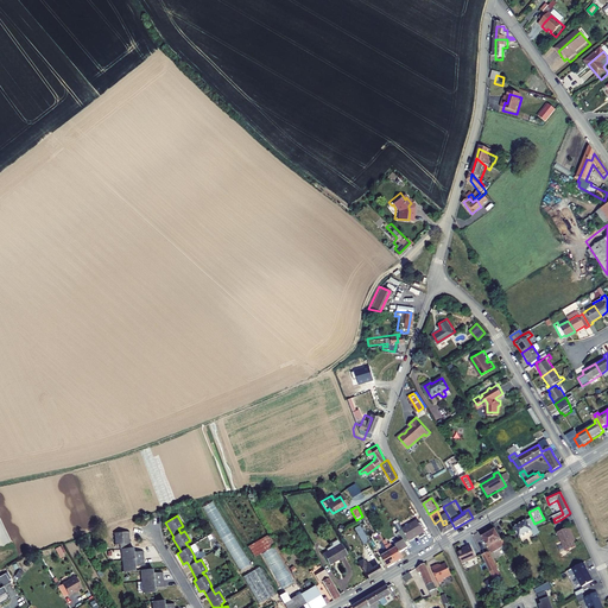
[(435,524),(442,536),(455,529),(449,518),(445,520),(447,524),(443,525),(441,519),(435,524)]
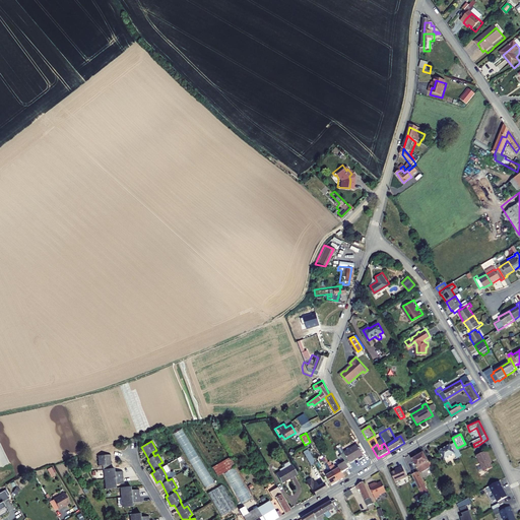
[(343,463),(344,464),(347,462),(347,463),(361,456),(354,446),(338,455),(343,463)]
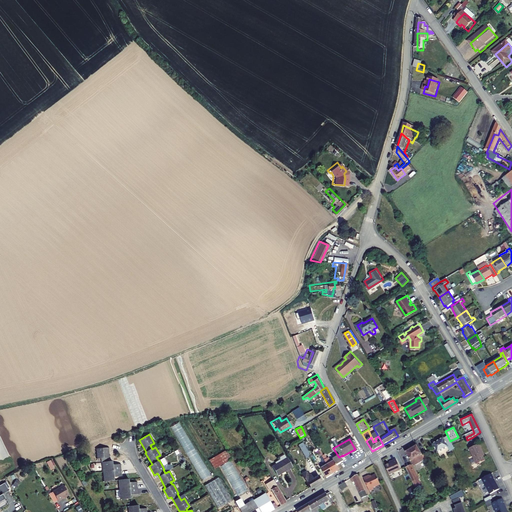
[(443,439),(432,445),(438,453),(448,447),(443,439)]
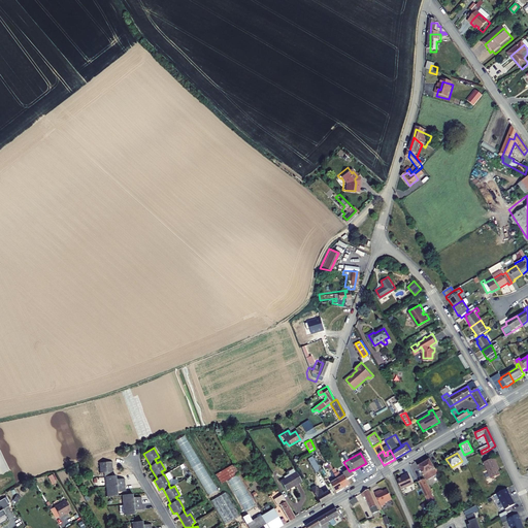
[(319,472),(309,458),(304,461),(312,475),(319,472)]
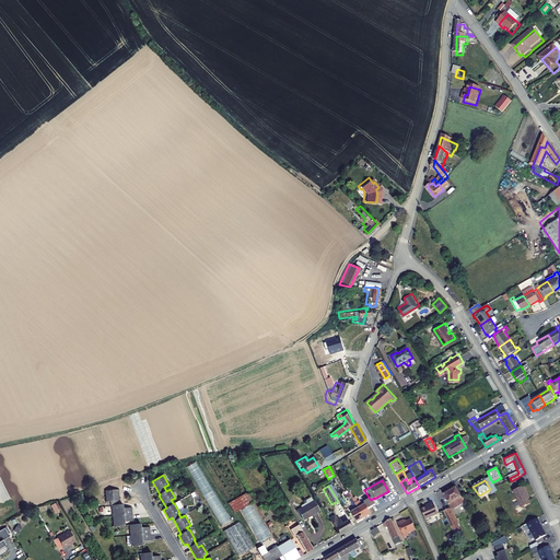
[(513,492),(522,509),(531,505),(527,498),(528,497),(524,487),(513,492)]
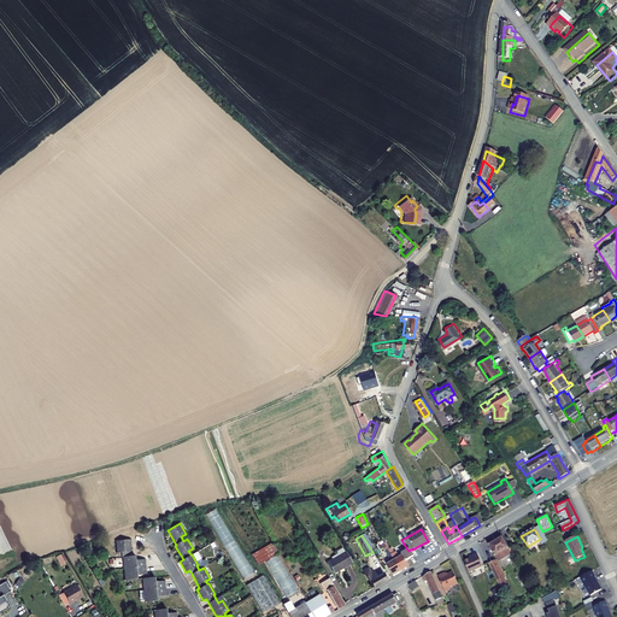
[(122,557),(124,580),(135,579),(135,575),(144,574),(142,559),(134,559),(134,556),(128,556),(127,539),(113,540),(115,552),(117,552),(117,557),(122,557)]
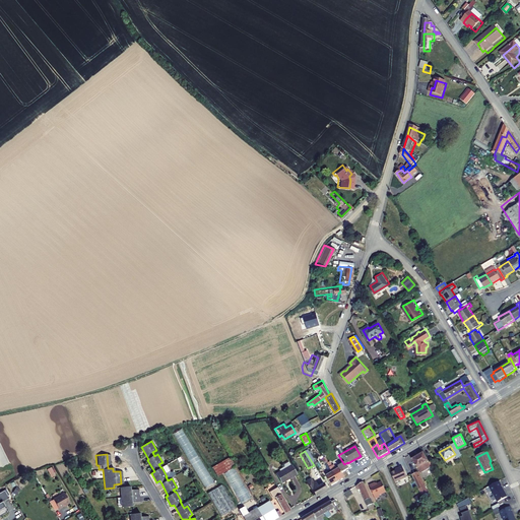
[(427,463),(420,455),(409,462),(414,471),(427,463)]
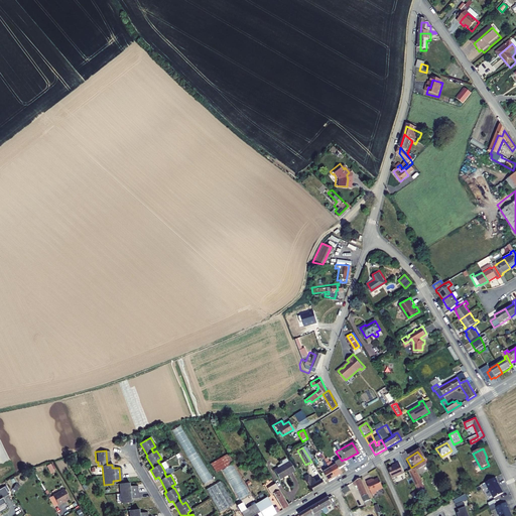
[(211,462),(215,471),(233,464),(229,454),(211,462)]
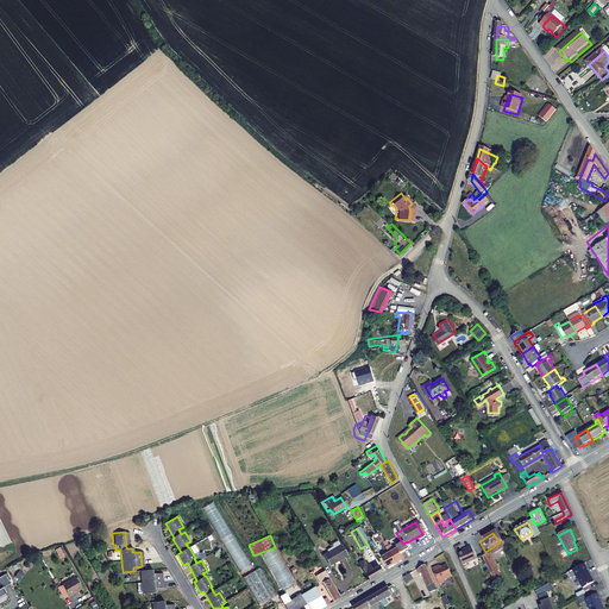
[(338,541),(331,545),(332,547),(327,550),(330,552),(322,556),(328,566),(346,557),(338,541)]
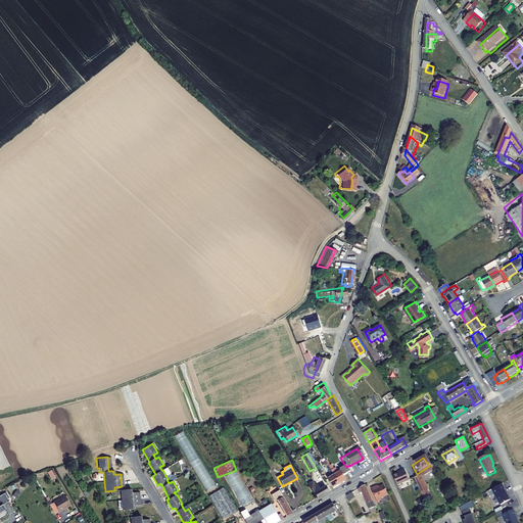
[(337,486),(345,482),(342,476),(349,472),(346,467),(345,466),(338,470),(339,471),(336,473),(333,468),(331,470),(329,466),(326,468),(329,473),(331,476),(337,486)]
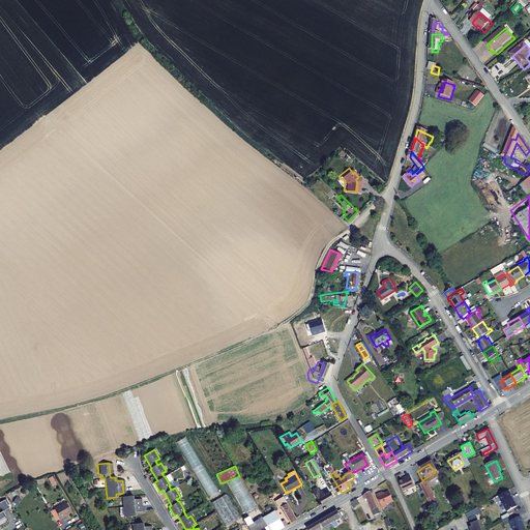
[(201,477),(208,497),(216,494),(210,474),(201,477)]
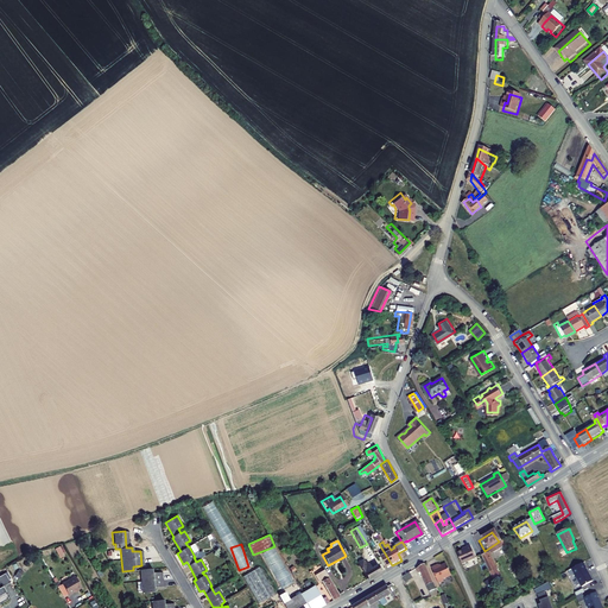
[(59,545),(55,548),(59,557),(64,555),(59,545)]
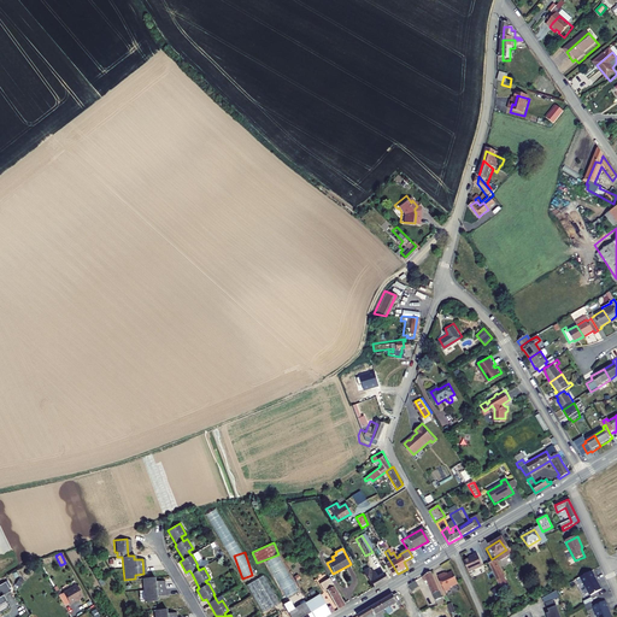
[(464,563),(470,574),(485,566),(480,558),(475,560),(471,562),(470,559),(464,563)]
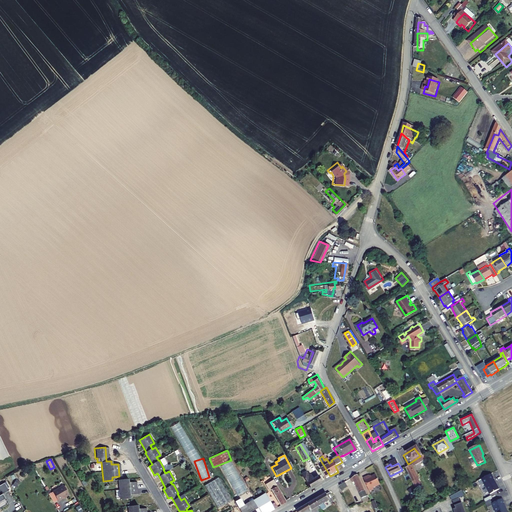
[(330,476),(324,466),(318,470),(324,480),(330,476)]
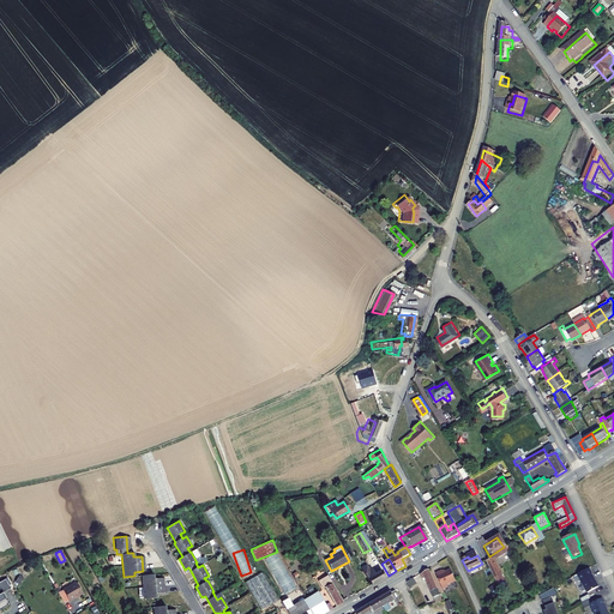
[(487,564),(499,587),(504,583),(493,560),(487,564)]
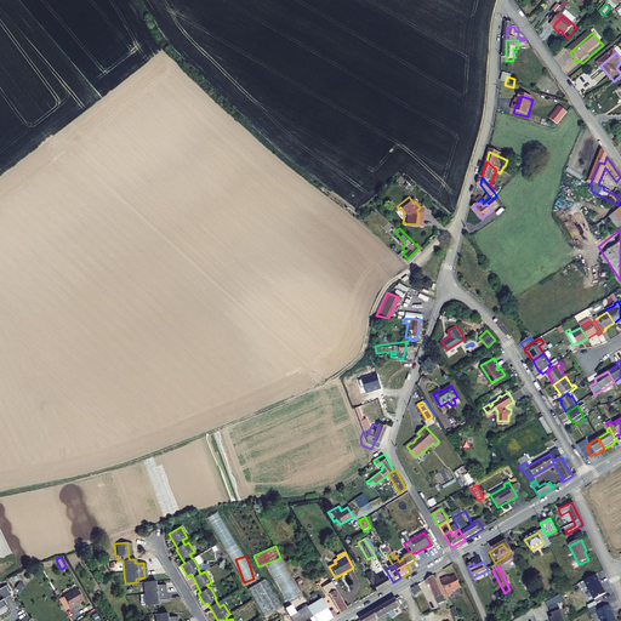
[(598,576),(594,570),(584,577),(594,596),(605,588),(598,576)]
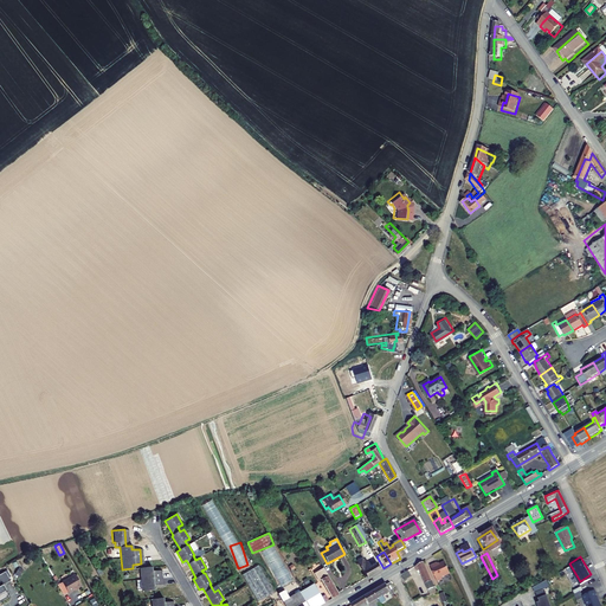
[(361,562),(359,559),(354,561),(363,579),(376,572),(372,565),(367,567),(362,561),(361,562)]
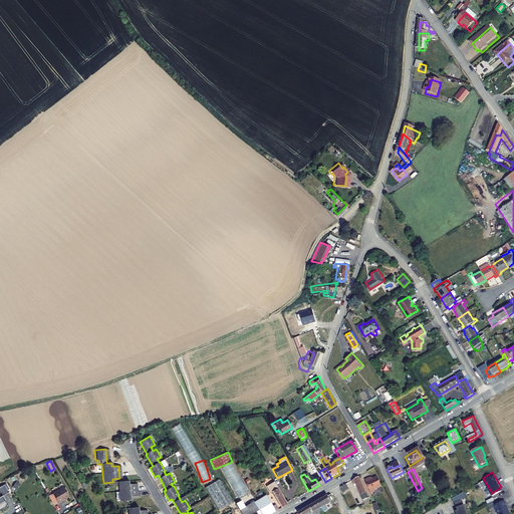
[(371,503),(359,477),(353,481),(355,487),(357,487),(366,506),(371,503)]
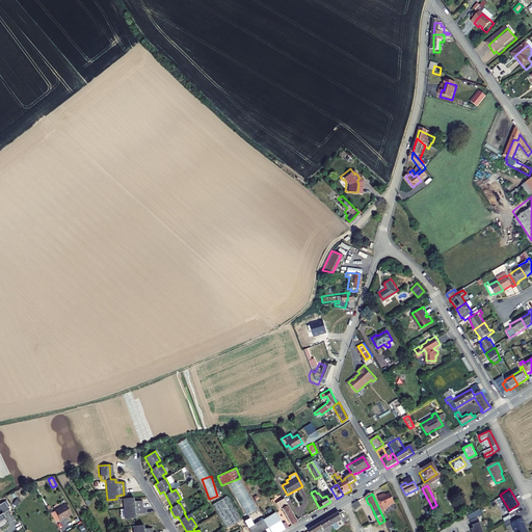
[(384,495),(379,498),(386,511),(390,509),(389,507),(396,504),(392,494),(386,497),(384,495)]
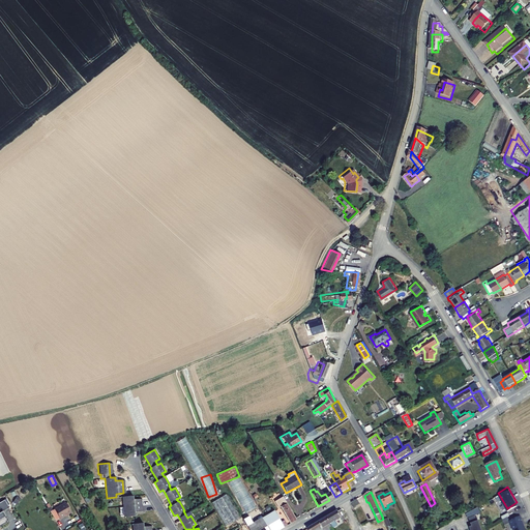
[(225,495),(211,503),(225,527),(239,519),(225,495)]
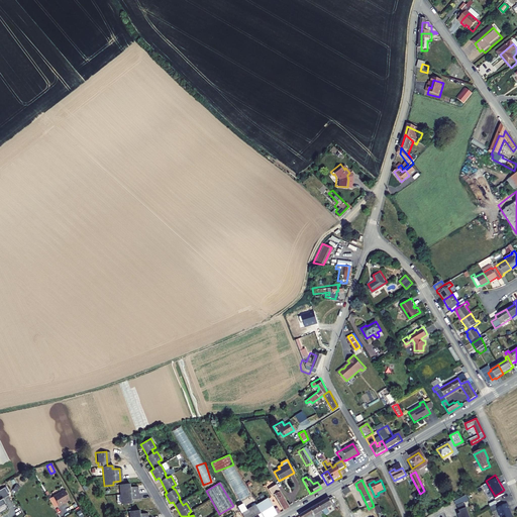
[(119,485),(120,505),(130,504),(130,500),(137,500),(136,487),(129,488),(129,484),(119,485)]
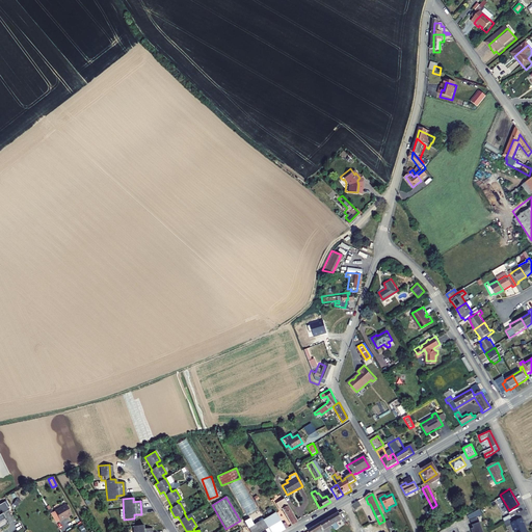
[(277,503),(275,505),(278,510),(280,510),(289,527),(295,524),(282,501),(277,503)]
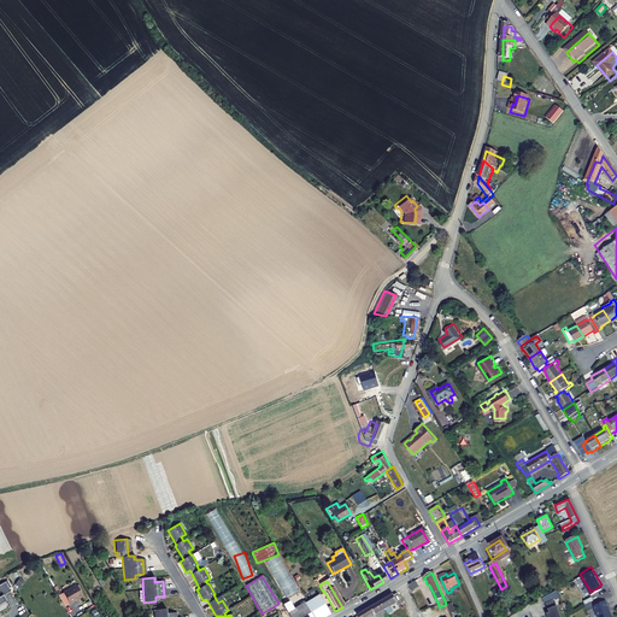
[(417,582),(407,587),(411,593),(419,587),(417,582)]
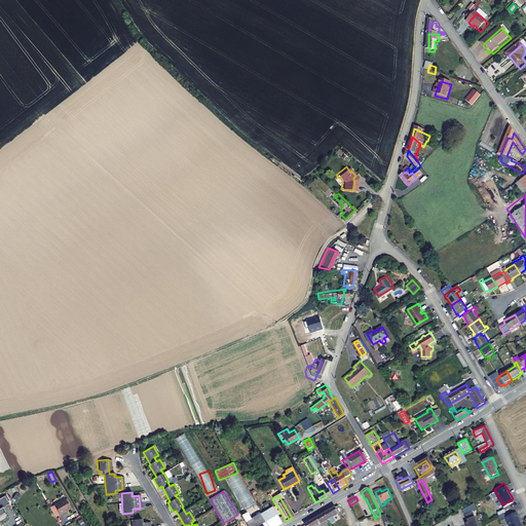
[(66,497),(54,503),(60,514),(67,510),(68,510),(71,508),(66,497)]
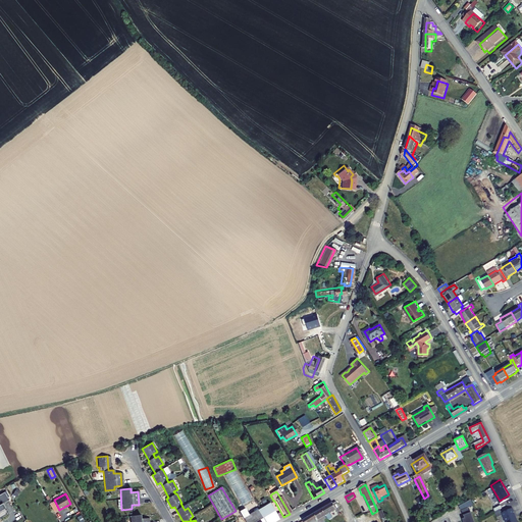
[(238,513),(243,521),(274,521),(277,521),(274,516),(267,504),(256,511),(255,510),(247,515),(244,510),(238,513)]
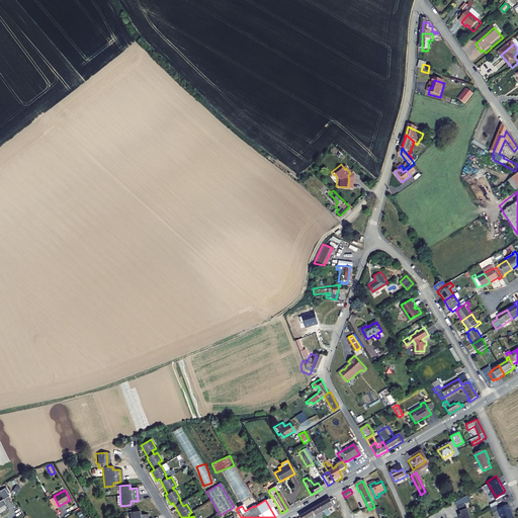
[(319,507),(324,513),(334,507),(336,510),(339,508),(334,500),(331,502),(330,500),(319,507)]
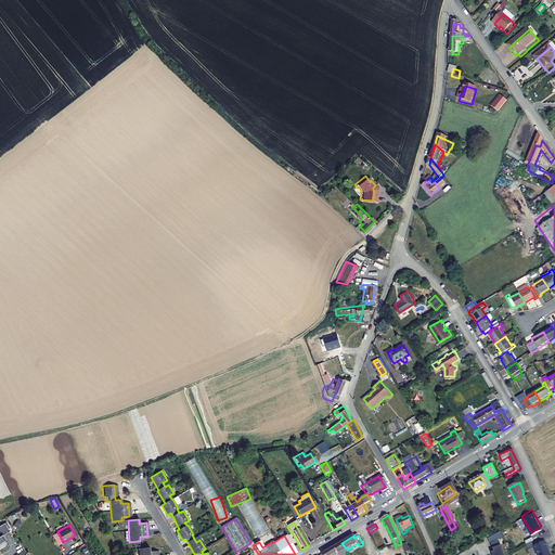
[(534,543),(541,554),(547,554),(554,551),(546,541),(547,540),(545,537),(534,543)]
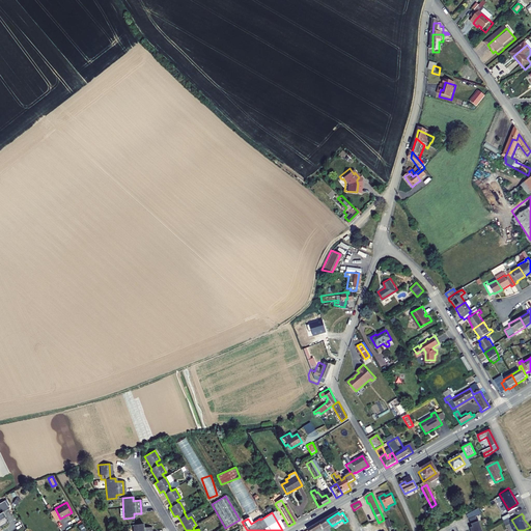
[(475,515),(467,520),(470,527),(468,528),(469,530),(481,530),(476,521),(477,521),(475,515)]
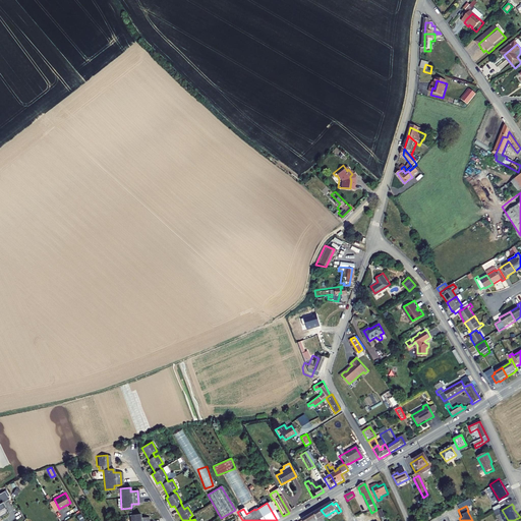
[(326,516),(321,510),(314,514),(317,519),(319,518),(320,520),(321,520),(323,520),(324,520),(328,519),(326,516)]
